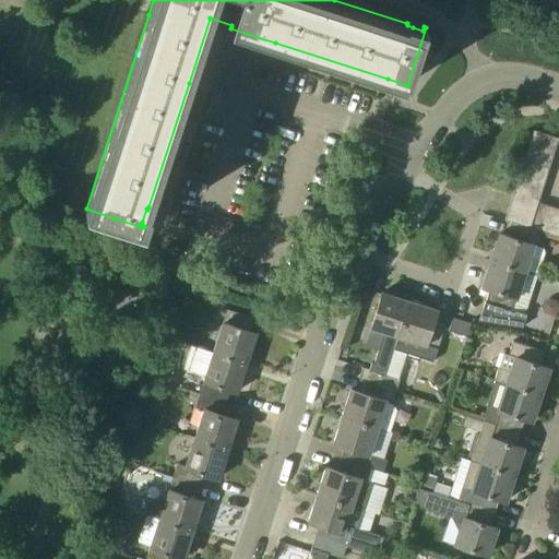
[(534,130),(530,143),(555,151),(558,138),(534,130)]
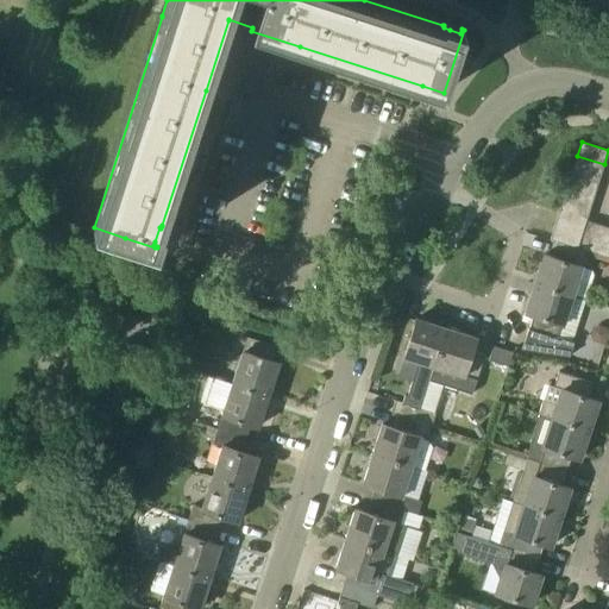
[(604,164),(577,156),(572,169),(600,177),(604,164)]
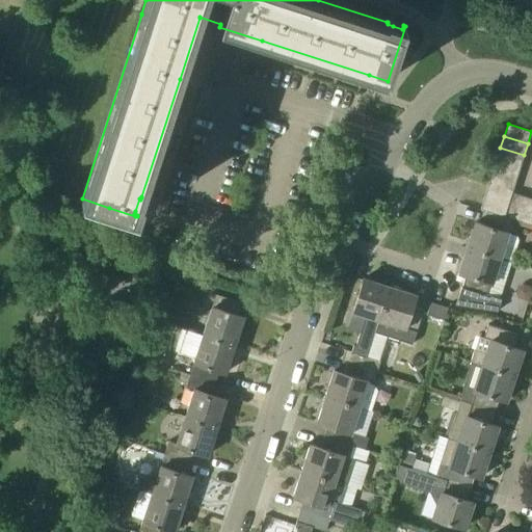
[(521,167),(522,162),(524,155),(500,148),(497,159),(521,167)]
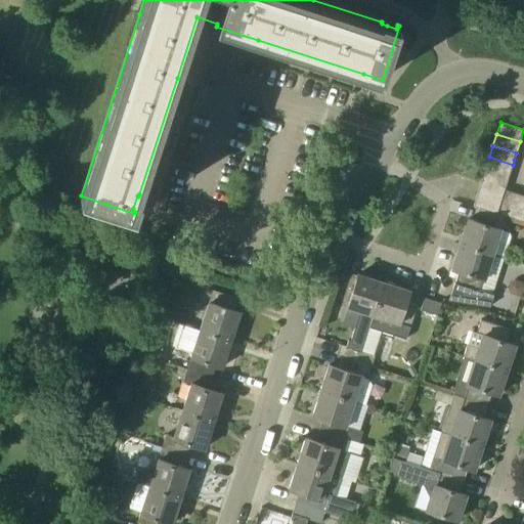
[(513,165),(489,157),(485,168),(509,176),(513,165)]
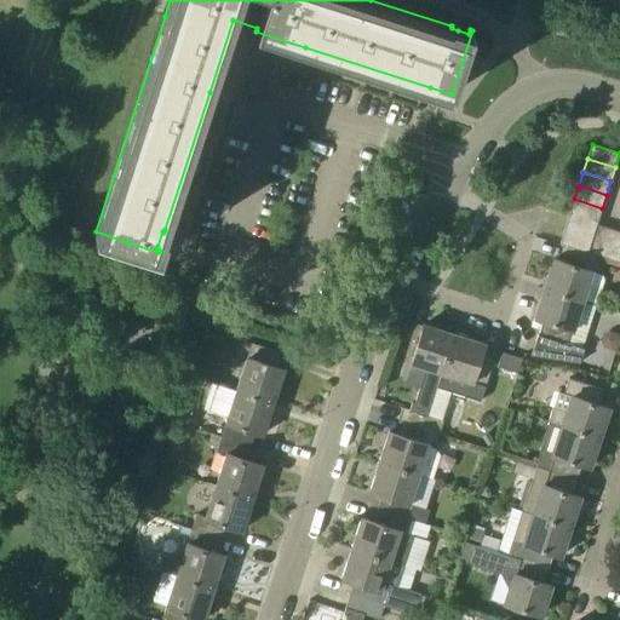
[(598,222),(600,216),(602,208),(574,199),(569,213),(598,222)]
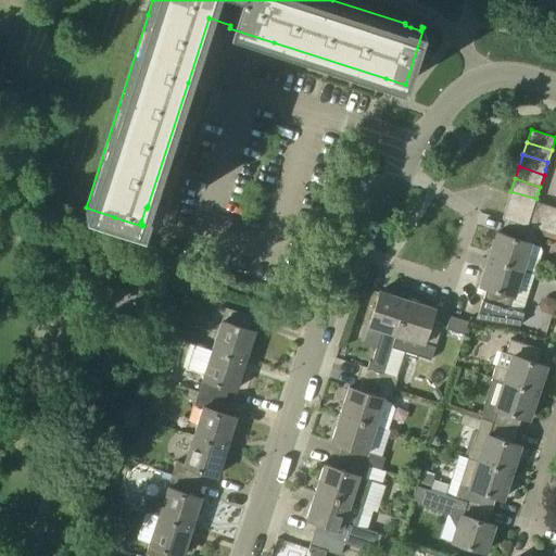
[(510,191),(510,193),(507,203),(532,211),(535,201),(536,199),(510,191)]
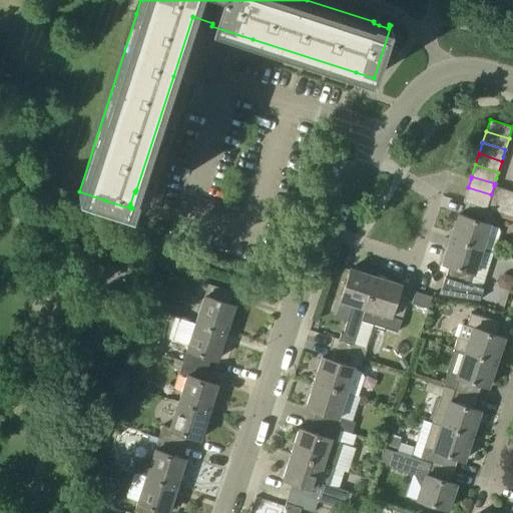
[(486,208),(498,212),(505,189),(494,185),(491,194),(486,208)]
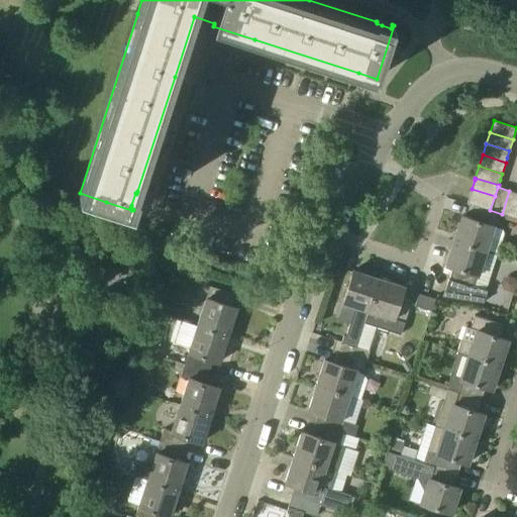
[(490,210),(495,196),(472,189),(467,203),(490,210)]
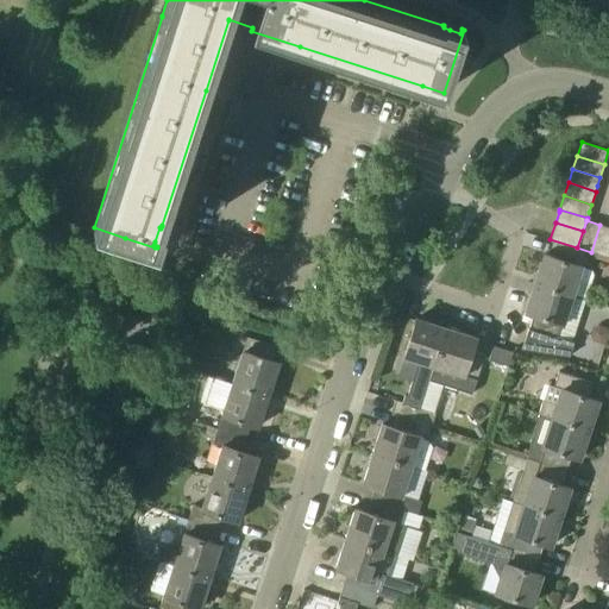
[(608,242),(608,227),(600,225),(591,252),(604,256),(608,242)]
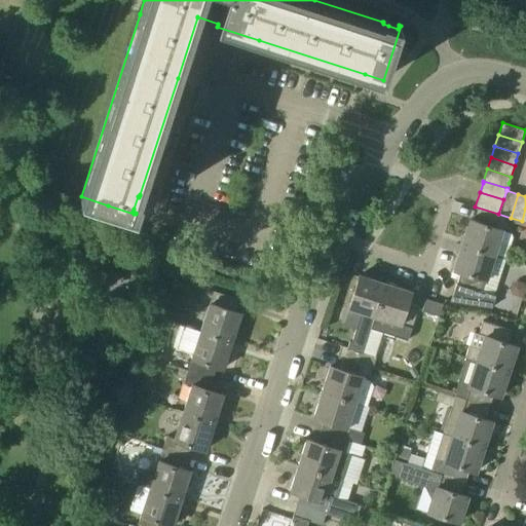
[(515,220),(504,217),(481,210),(477,222),(471,220),(462,245),(494,255),(508,259),(514,238),(511,232),(515,220)]
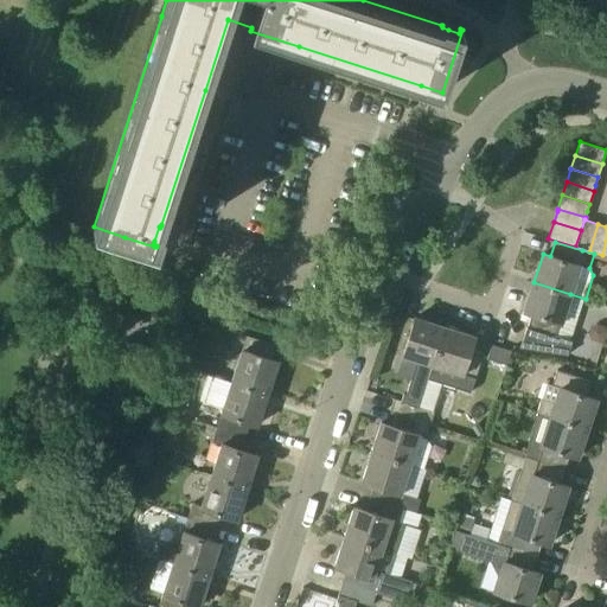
[(586,299),(570,294),(534,282),(524,312),(531,314),(528,327),(526,327),(521,347),(568,356),(586,299)]
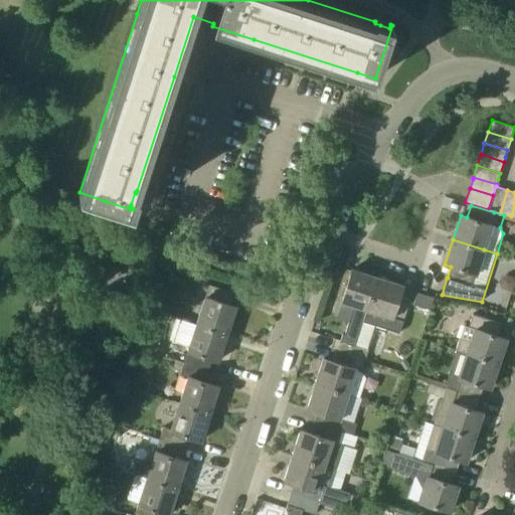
[(366,310),(377,278),(352,270),(341,302),(354,306),(344,335),(342,334),(337,351),(365,359),(368,349),(355,345),(362,322),(366,310)]
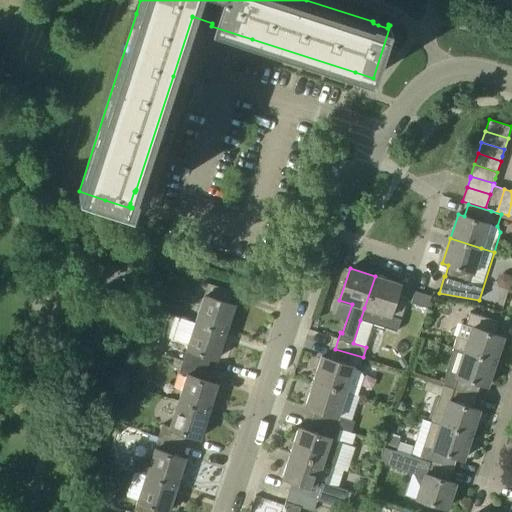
[(360,320),(372,324),(397,332),(408,298),(397,294),(400,284),(375,276),(364,308),(360,320)]
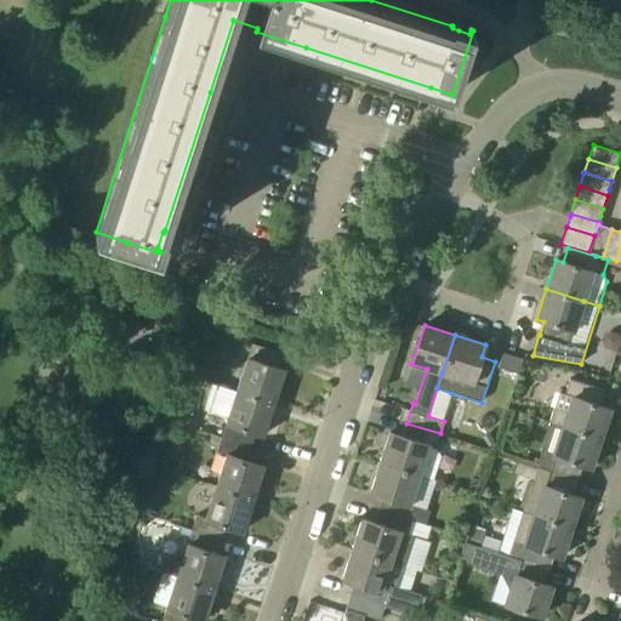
[(237,391),(274,403),(285,370),(277,368),(281,353),(252,345),(237,391)]
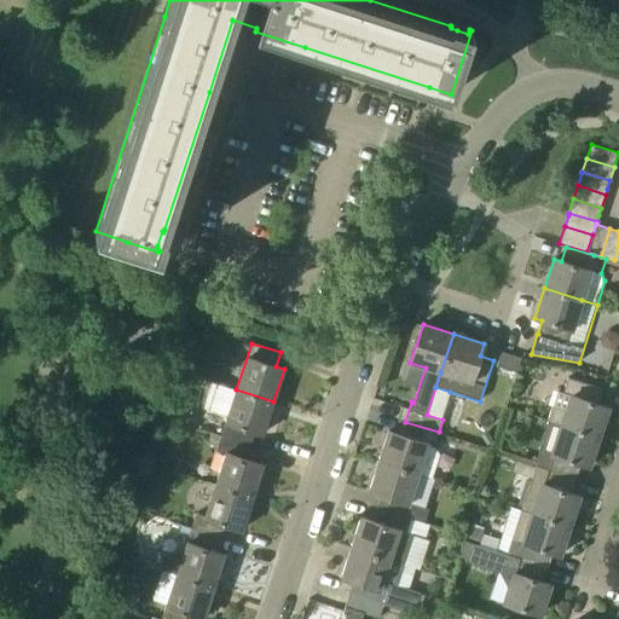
[(501,352),(497,366),(516,372),(521,358),(501,352)]
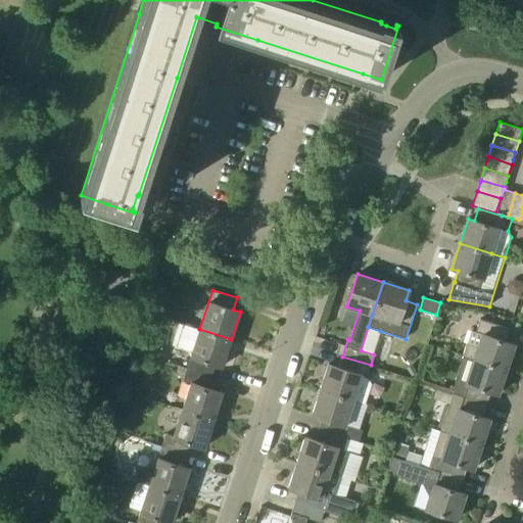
[(463,355),(475,359),(506,369),(514,344),(506,341),(510,329),(480,319),(476,332),(471,330),(463,355)]
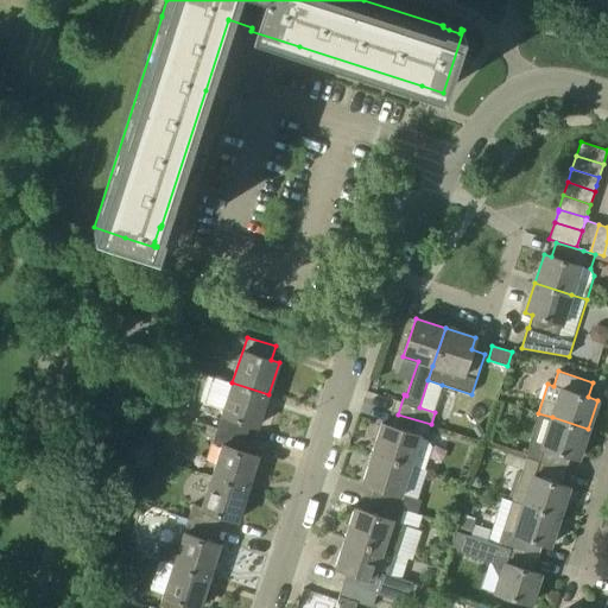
[(258,426),(268,394),(232,382),(217,428),(246,436),(251,424),(258,426)]
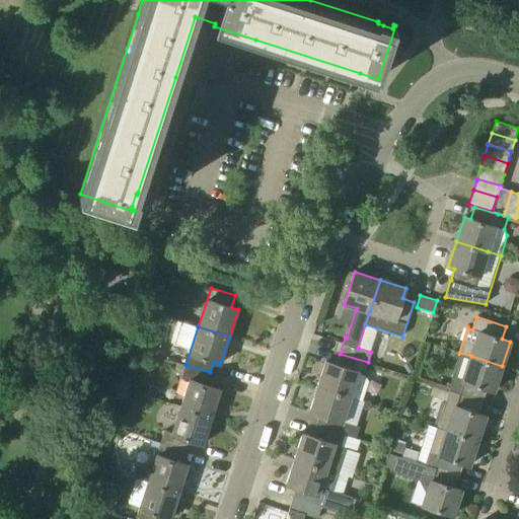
[(502,366),(471,356),(459,353),(451,377),(450,390),(484,401),(487,389),(494,391),(502,366)]
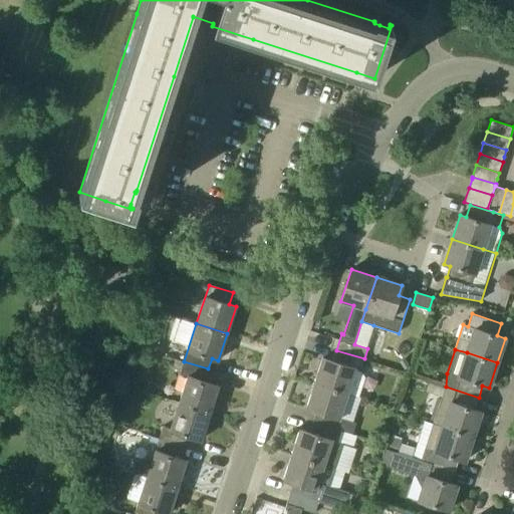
[(360,371),(364,358),(336,350),(332,361),(322,357),(314,382),(347,394),(358,397),(365,377),(360,371)]
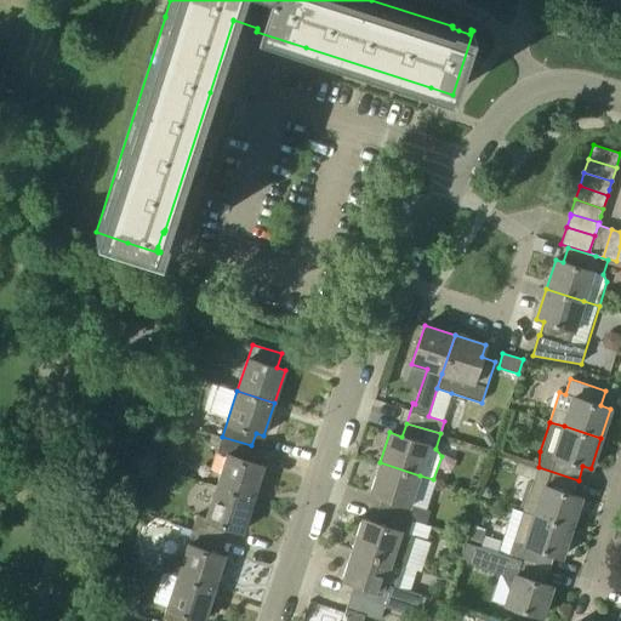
[(246,461),(251,445),(222,437),(217,453),(227,455),(217,486),(254,497),(265,466),(246,461)]
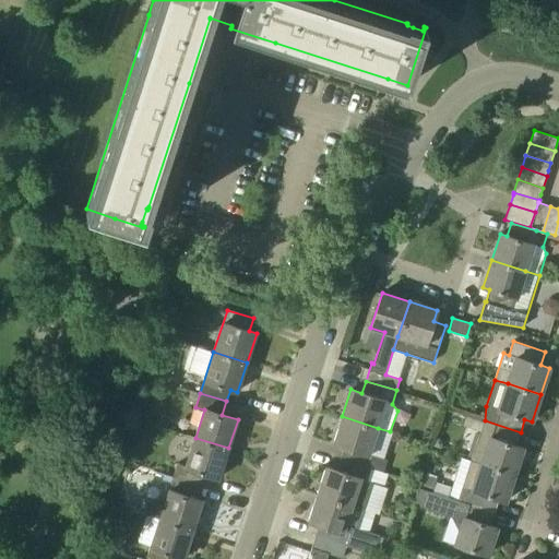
[(521,432),(485,420),(485,421),(466,415),(463,425),(468,426),(467,428),(480,432),(472,461),(514,475),(523,448),(516,445),(521,432)]
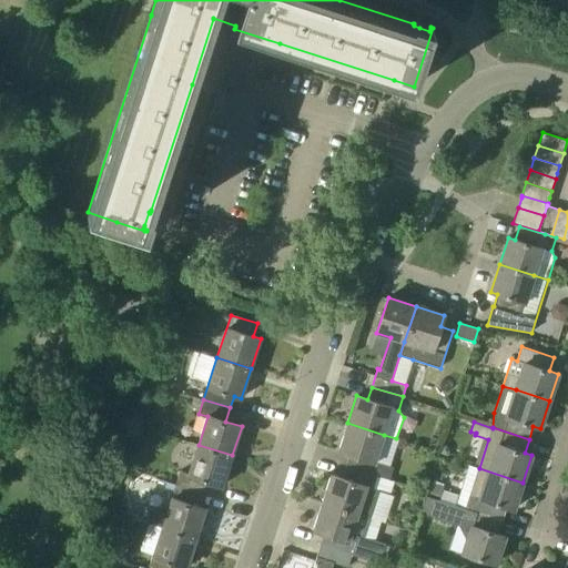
[(375,460),(384,435),(347,423),(338,452),(350,455),(346,466),(377,476),(381,463),(375,460)]
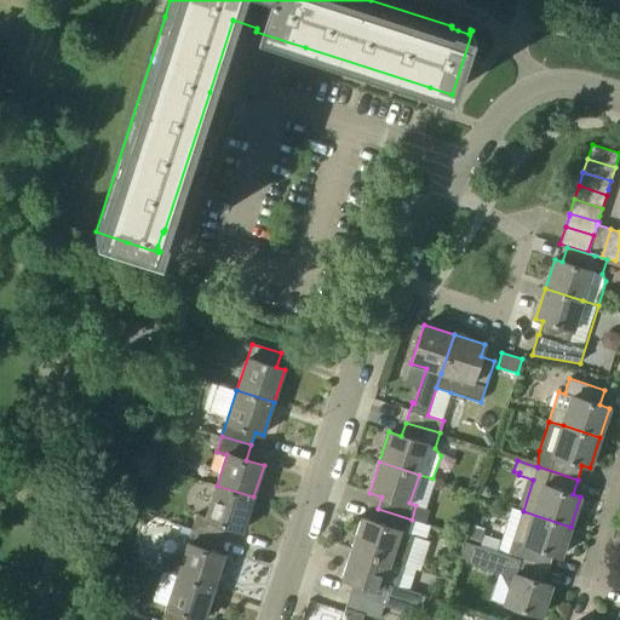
[(242,530),(253,497),(217,486),(206,517),(196,515),(193,529),(222,538),(225,524),(242,530)]
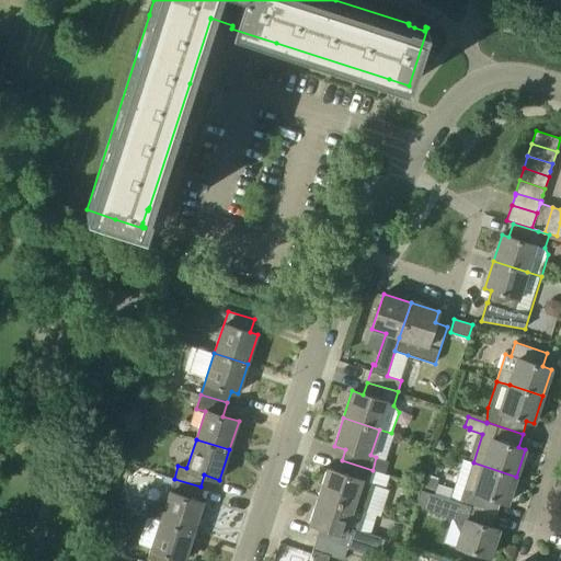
[(516,477),(473,462),(464,459),(450,499),(496,514),(501,501),(507,503),(516,477)]
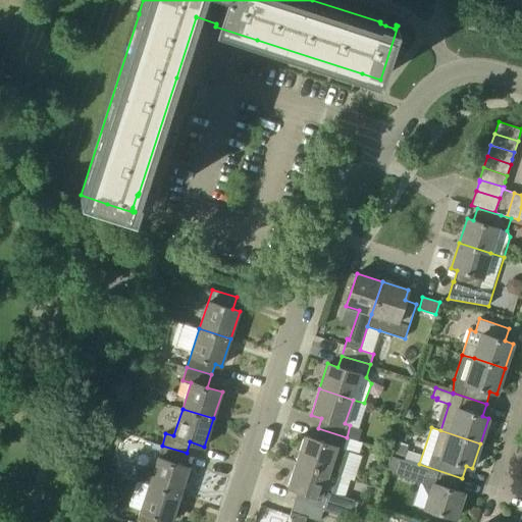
[(362,442),(347,437),(318,428),(314,439),(304,436),(296,462),(329,472),(341,476),(354,480),(362,457),(358,455),(362,442)]
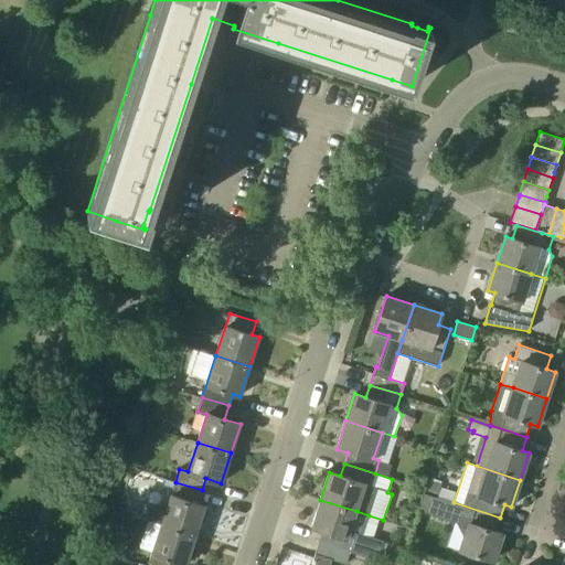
[(198,503),(202,490),(176,482),(166,512),(149,507),(145,520),(161,524),(195,535),(204,505),(198,503)]
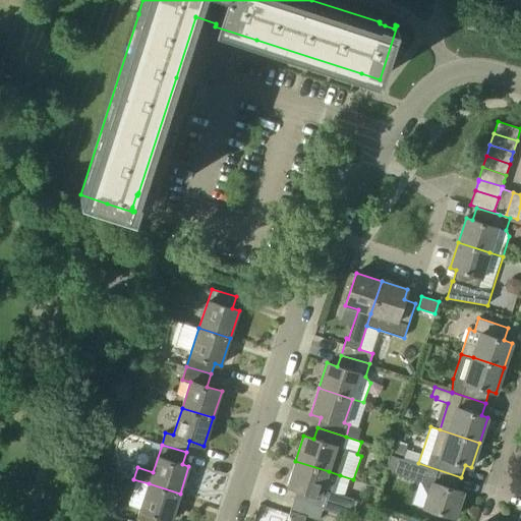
[(403,458),(392,455),(390,455),(386,470),(431,485),(424,507),(455,517),(463,491),(457,489),(461,477),(418,463),(418,464),(403,459),(403,458)]
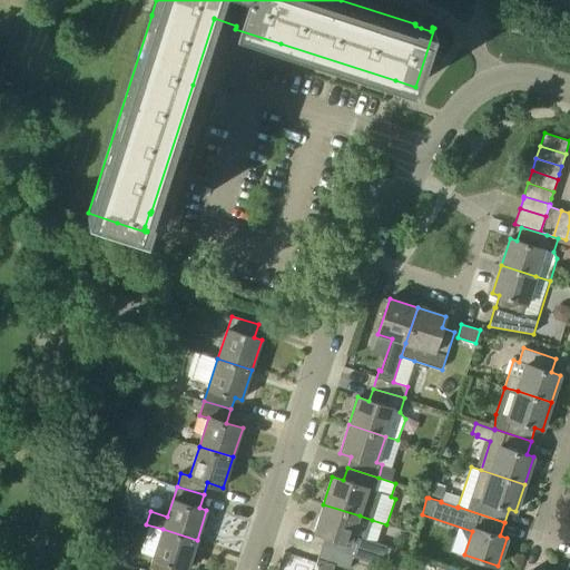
[(372,520),(360,516),(323,504),(314,532),(325,536),(322,547),(353,557),(381,566),(387,547),(365,540),(372,520)]
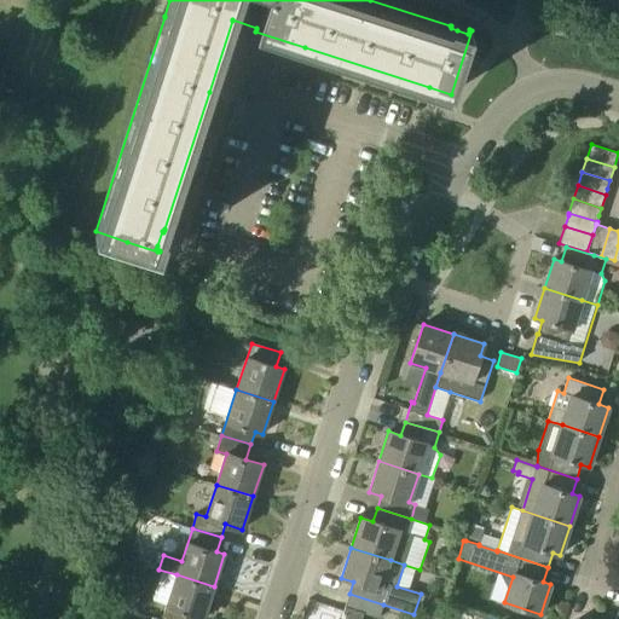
[(202,618),(203,618),(214,586),(177,574),(162,618),(194,618),(195,617),(202,618)]
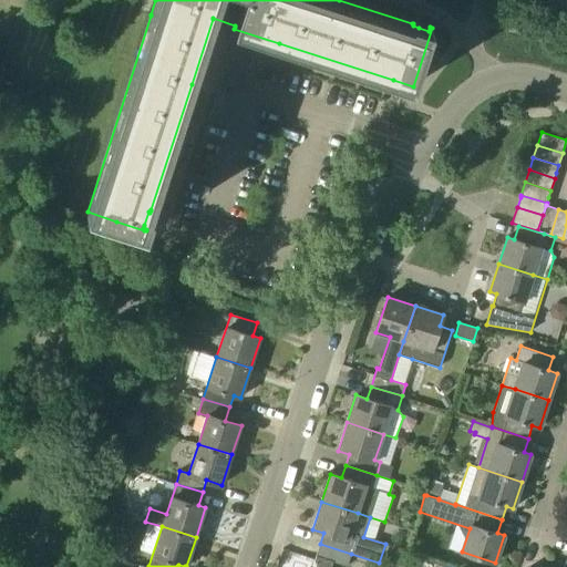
[(351,554),(320,544),(315,563),(317,563),(315,566),(330,566),(332,562),(347,566),(351,554)]
